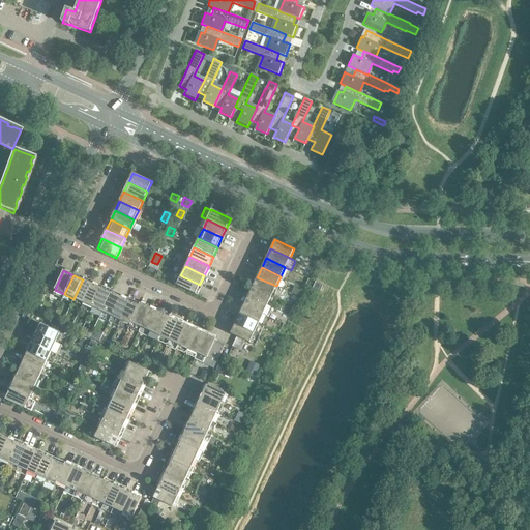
[(176,285),(196,294),(200,285),(180,275),(176,285)]
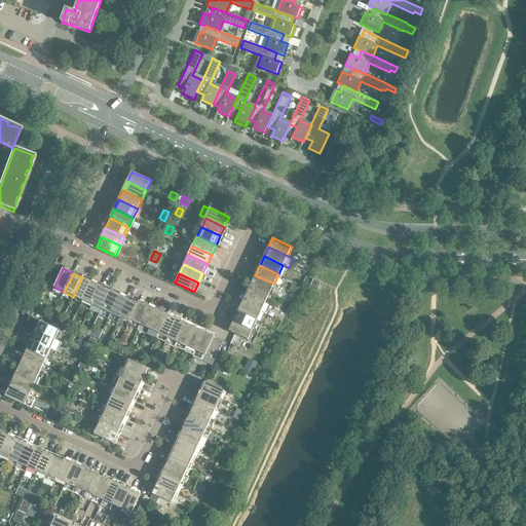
[(270,293),(274,284),(255,275),(251,285),(270,293)]
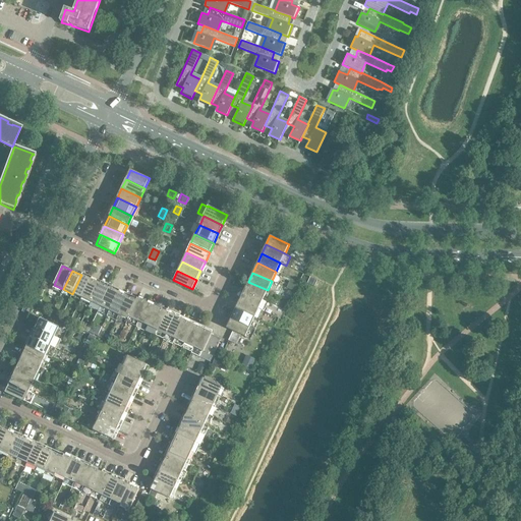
[(91,279),(81,275),(72,294),(81,298),(91,279)]
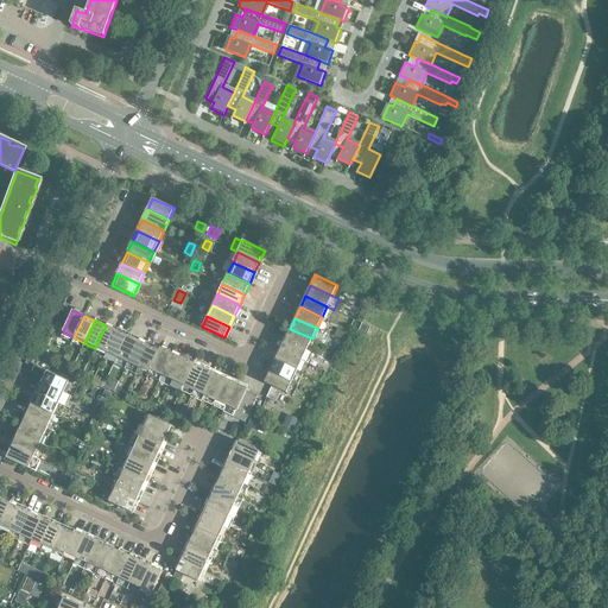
[(359,330),(367,334),(371,327),(362,323),(359,330)]
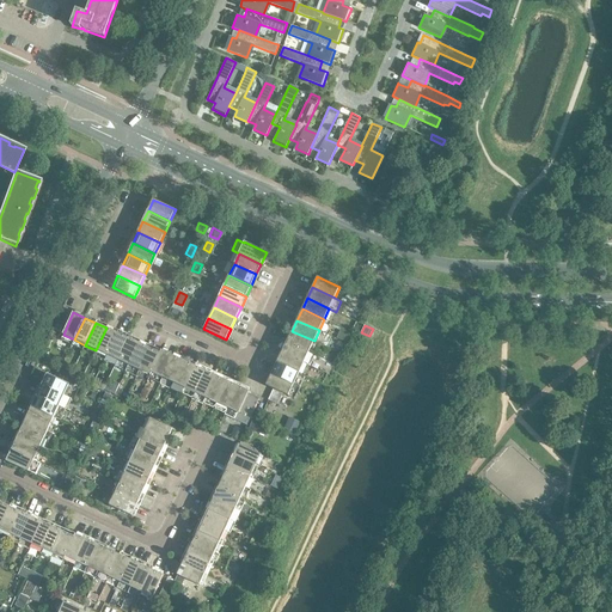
[(118,334),(106,328),(96,350),(108,355),(118,334)]
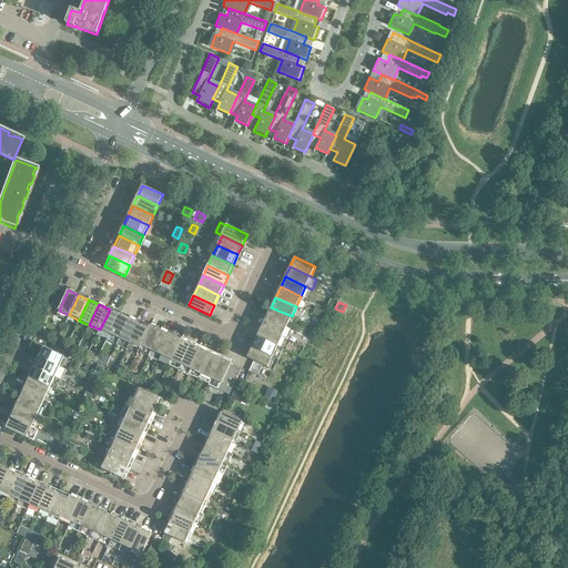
[(286,327),(292,316),(271,307),(266,317),(286,327)]
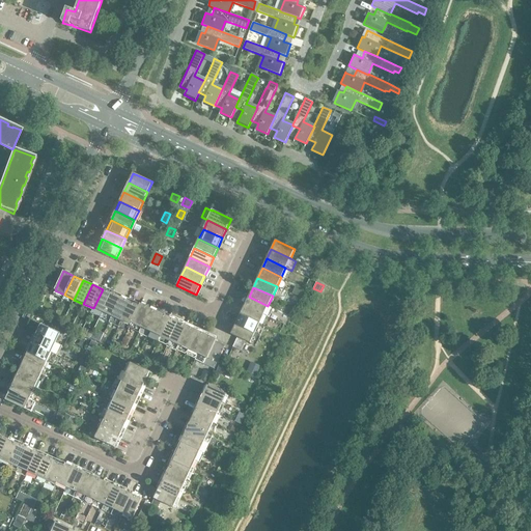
[(112,294),(103,289),(93,308),(103,312),(112,294)]
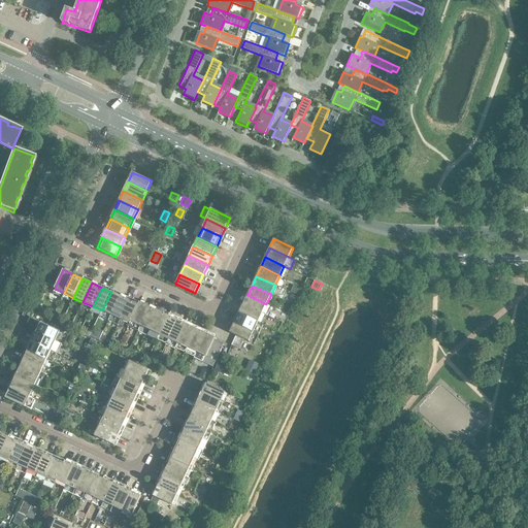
[(121,296),(111,292),(102,310),(111,316),(121,296)]
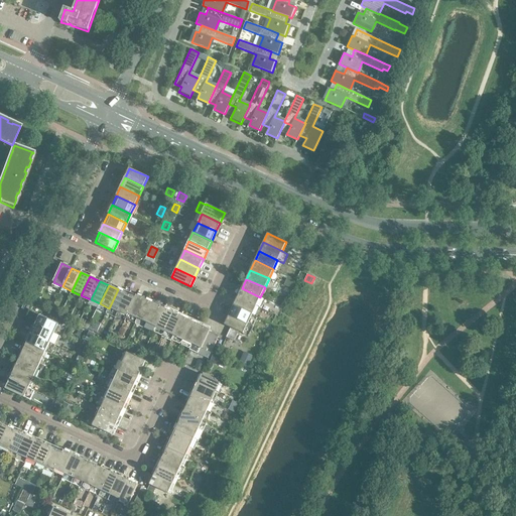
[(256,306),(260,297),(242,288),(237,297),(256,306)]
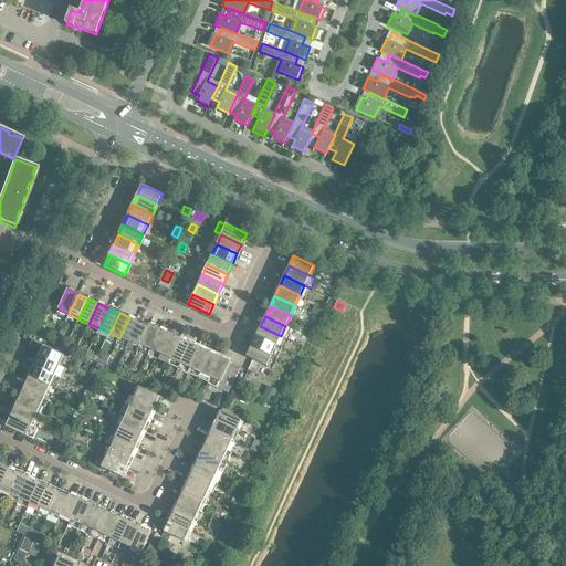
[(139,322),(129,317),(119,338),(129,343),(139,322)]
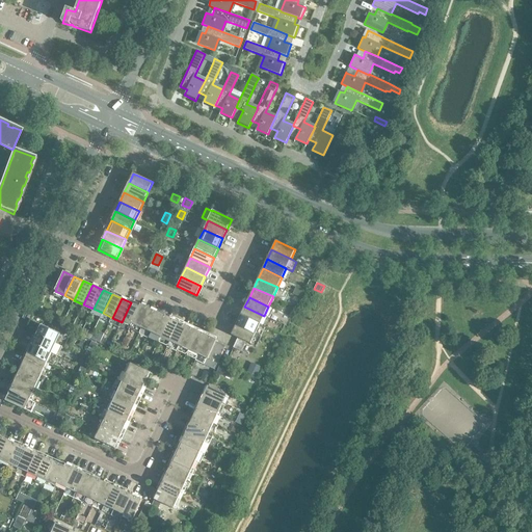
[(140,307),(139,307),(131,302),(122,322),(131,326),(132,324),(140,307)]
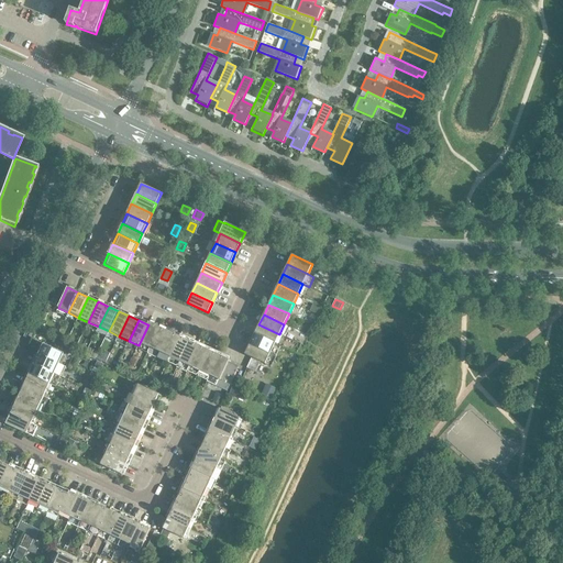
[(147,324),(148,324),(140,343),(150,348),(159,327),(148,322),(147,324)]
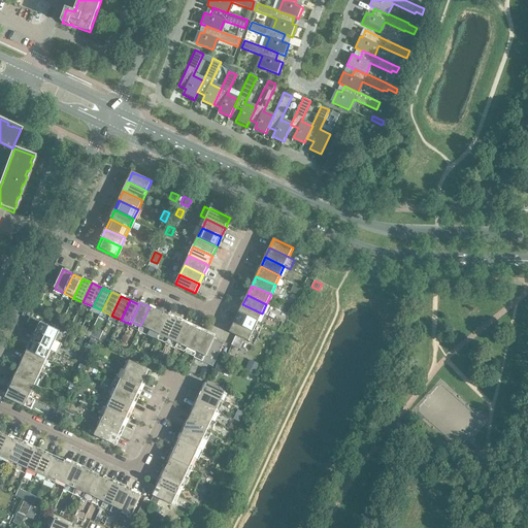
[(258,323),(262,314),(242,304),(238,314),(258,323)]
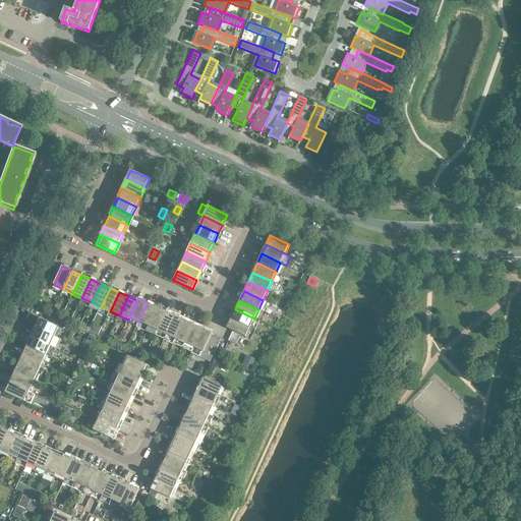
[(157,307),(148,302),(138,322),(148,326),(157,307)]
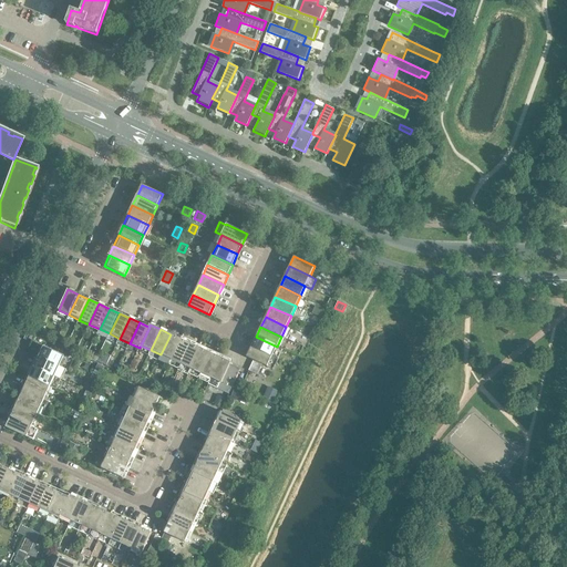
[(49,332),(47,338),(57,342),(59,337),(58,333),(52,331),(49,332)]
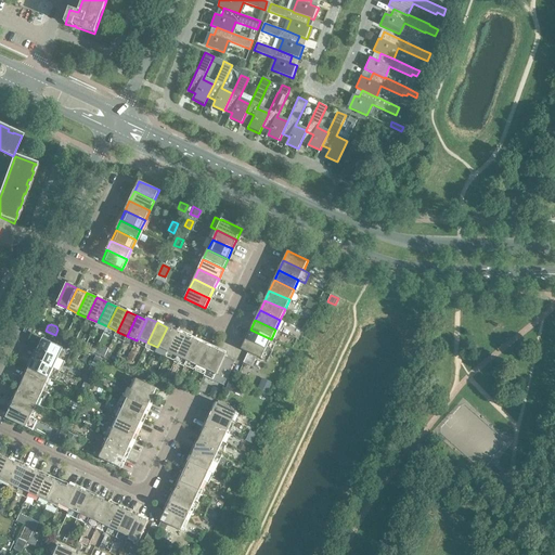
[(167,352),(177,332),(167,327),(157,347),(167,352)]
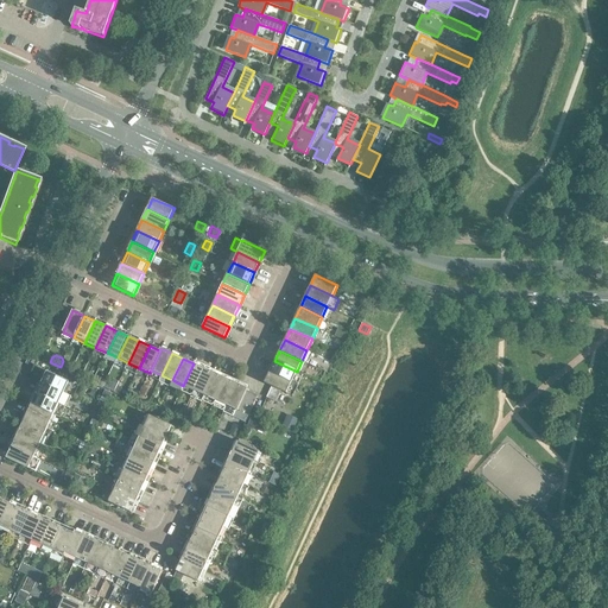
[(270,372),(292,382),(297,372),(274,361),(270,372)]
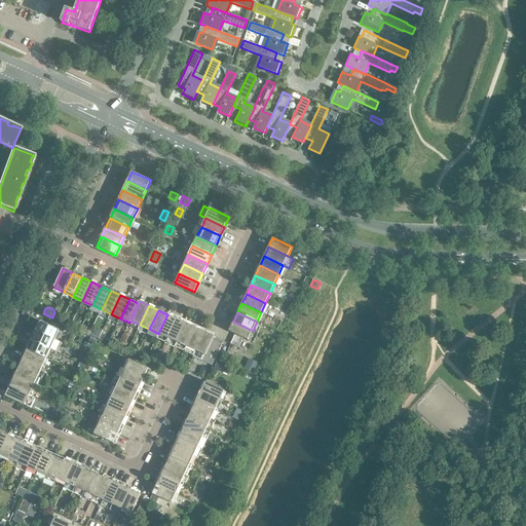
[(167,338),(177,318),(167,314),(158,334),(167,338)]
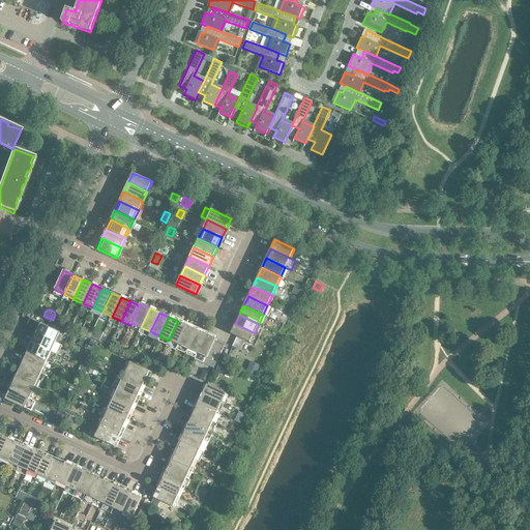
[(187,325),(178,321),(169,341),(178,345),(187,325)]
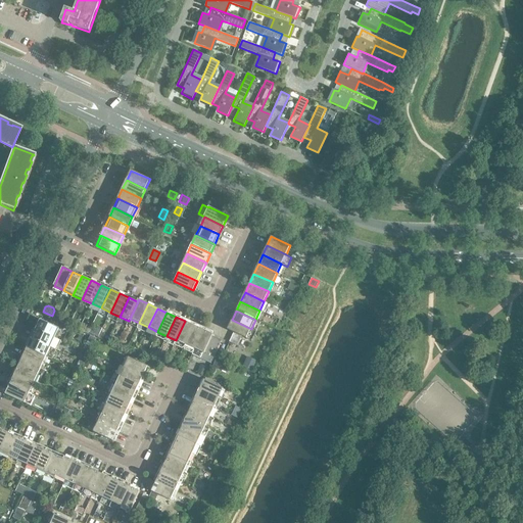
[(40,320),(36,329),(55,338),(59,329),(63,330),(65,325),(53,319),(51,324),(40,320)]
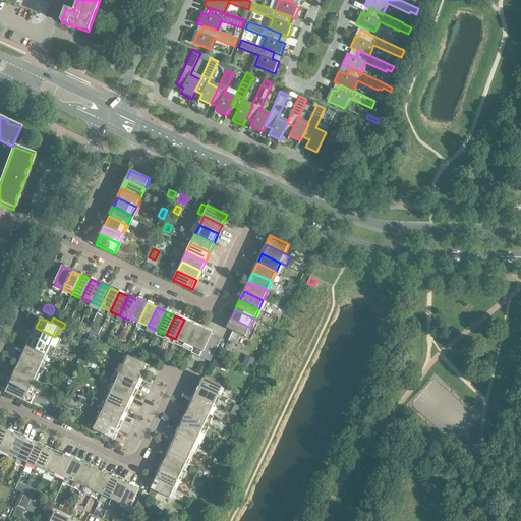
[(250,328),(231,319),(227,328),(233,331),(229,340),(236,344),(240,335),(251,340),(255,330),(250,328)]
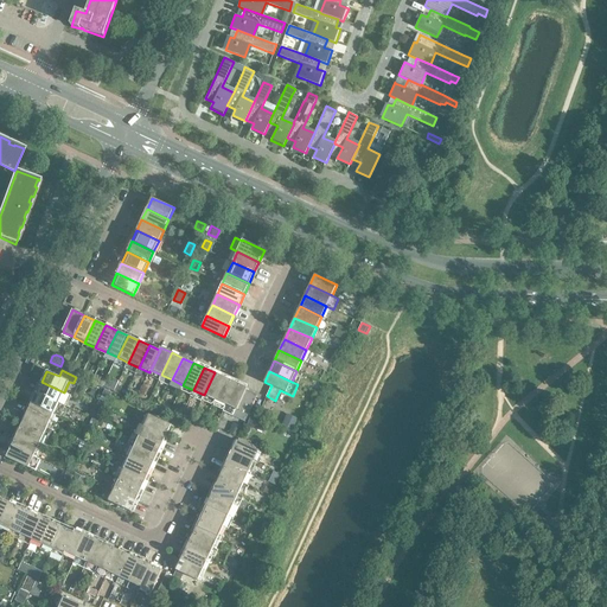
[(215,400),(225,377),(215,372),(204,395),(215,400)]
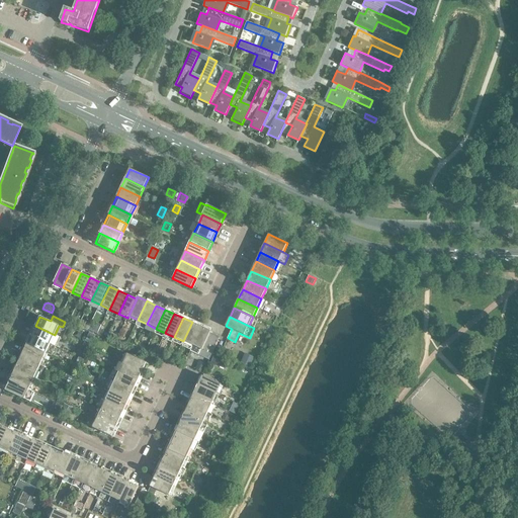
[(192,346),(201,327),(192,322),(183,341),(192,346)]
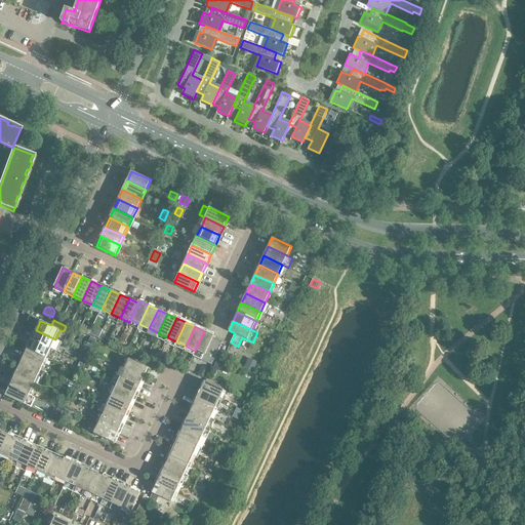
[(50,349),(55,339),(36,330),(32,339),(50,349)]
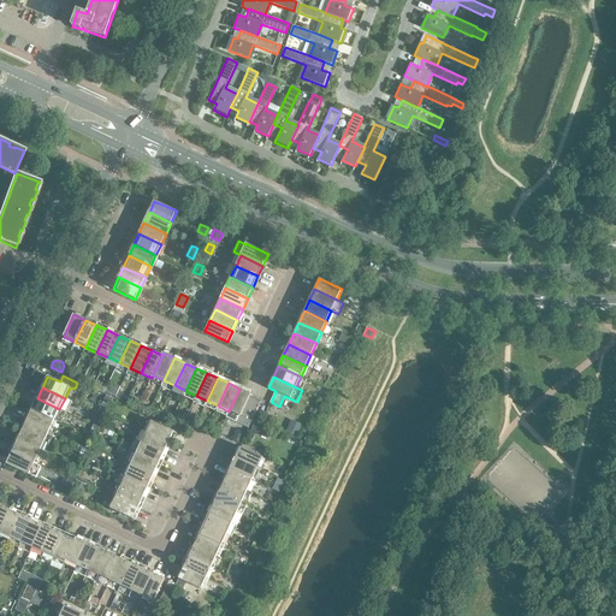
[(229,412),(226,418),(248,428),(261,401),(250,396),(250,394),(240,389),(229,412)]
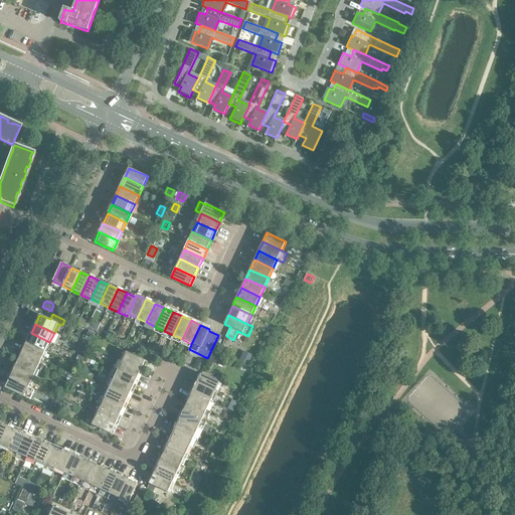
[(45,351),(49,342),(31,333),(26,342),(45,351)]
